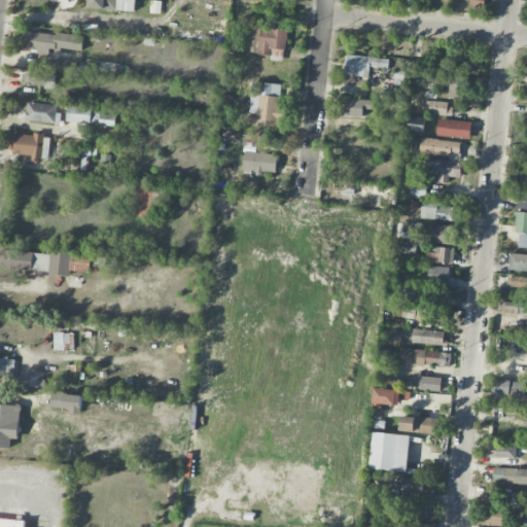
[(135,0),(86,0),(89,0),(88,8),(135,11),(135,0)]
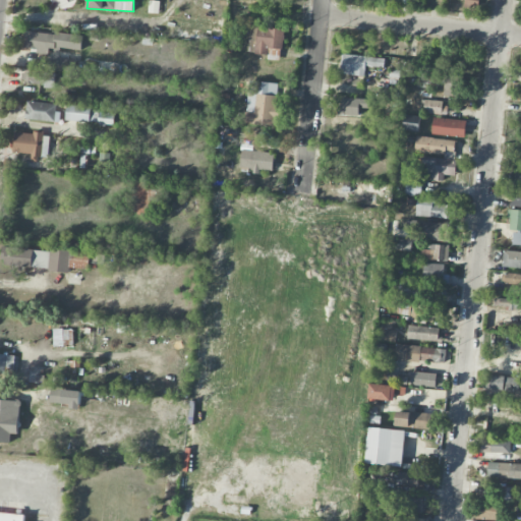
[(159,13),(159,1),(150,1),(150,13),(159,13)]
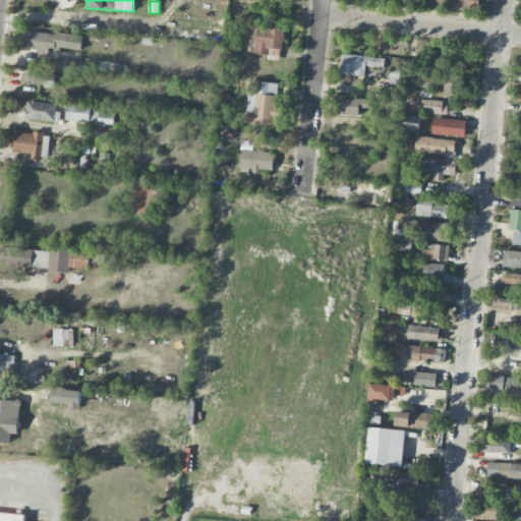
[(254,53),(268,55),(268,59),(281,61),(284,30),(251,26),(248,45),(254,45),(254,53)]
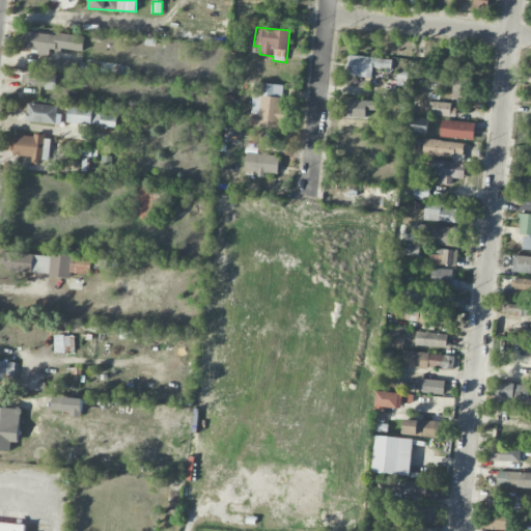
[(83,53),(84,35),(23,31),(22,49),(83,53)]
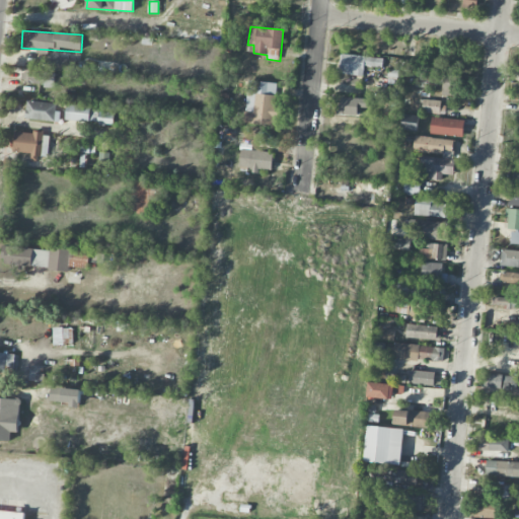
[(363,76),(364,66),(382,67),(383,58),(341,54),(339,74),(363,76)]
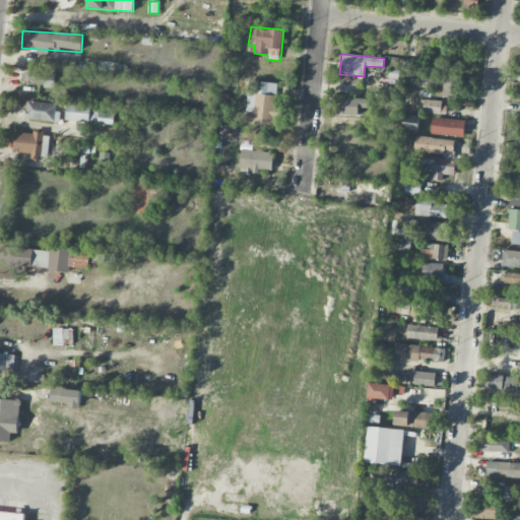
[(75,60),(58,58),(58,65),(74,67),(75,60)]
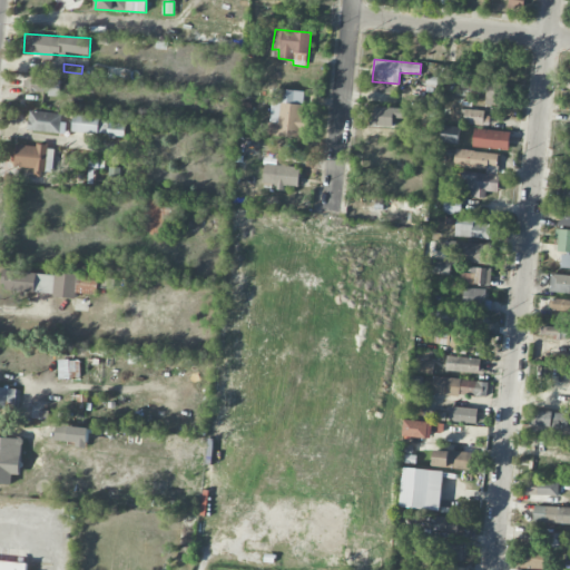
[(60,94),(60,79),(25,78),(23,94),(60,94)]
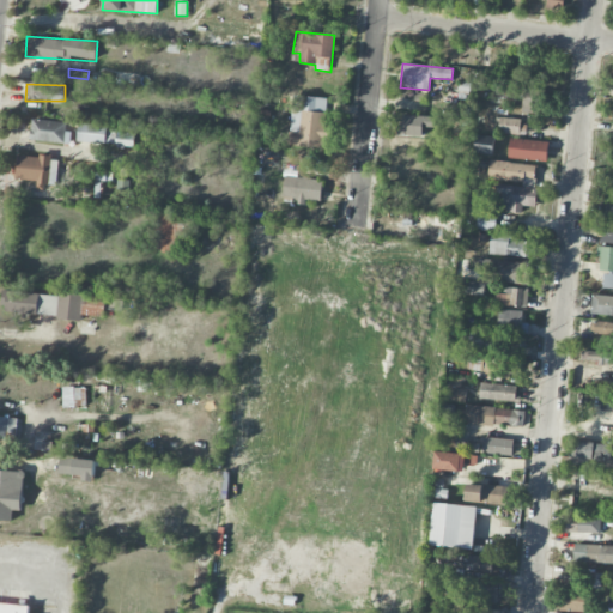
[(523,98),(521,113),(539,114),(541,89),(513,85),(511,97),(523,98)]
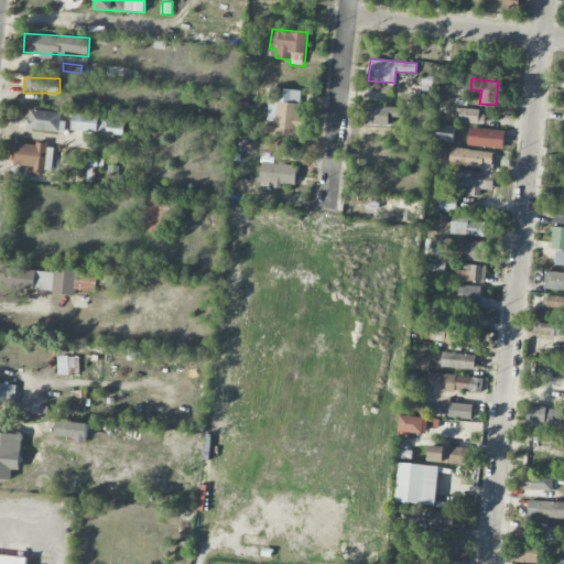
[(266,134),(299,137),(301,90),(268,88),(266,134)]
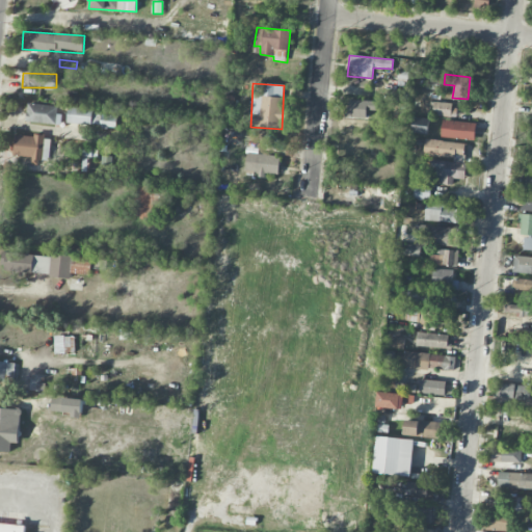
[(377,110),(377,102),(346,100),(346,117),(367,118),(367,110),(377,110)]
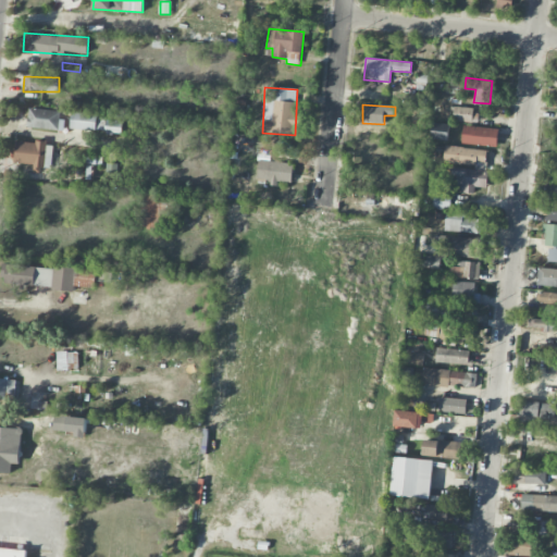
[(478,123),(479,110),(454,108),(453,121),(478,123)]
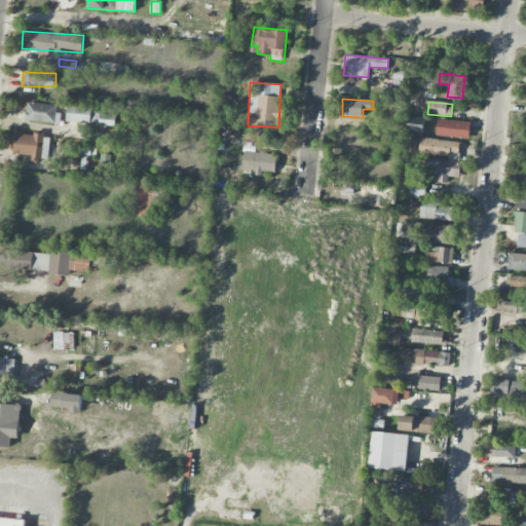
[(59,122),(59,105),(27,103),(26,121),(59,122)]
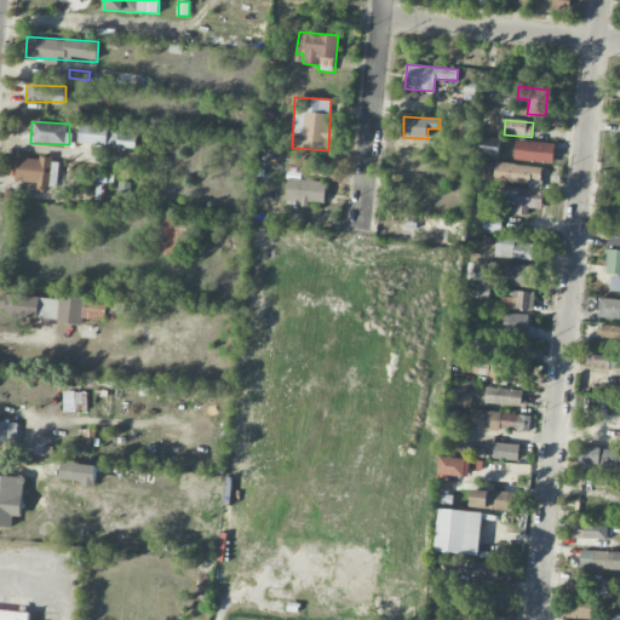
[(105,145),(107,127),(79,126),(79,144),(105,145)]
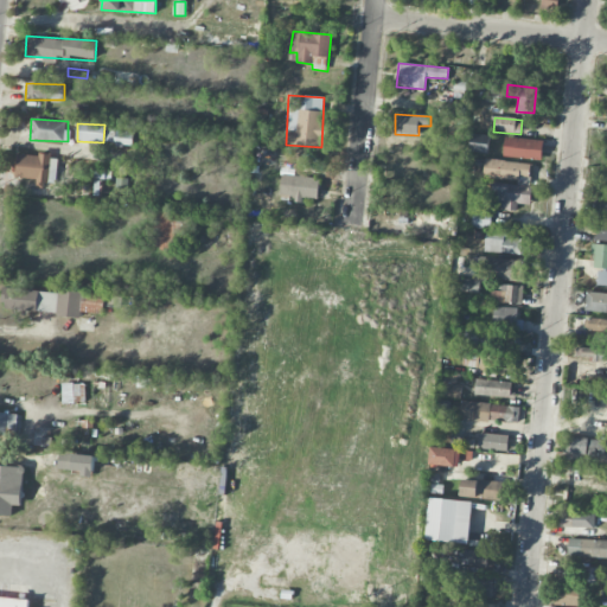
[(133,131),(106,128),(104,144),(132,145),(133,131)]
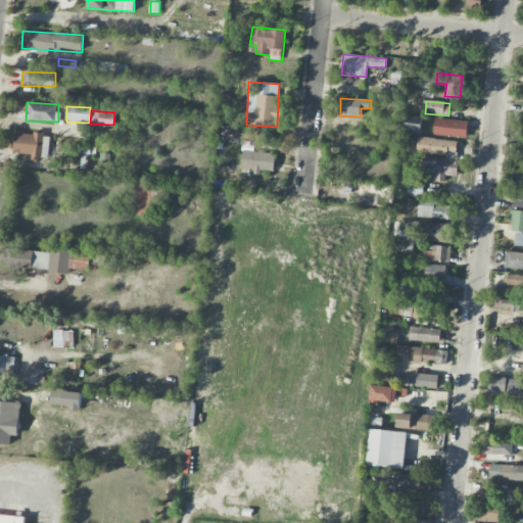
[(467,120),(434,119),(434,136),(467,137),(467,120)]
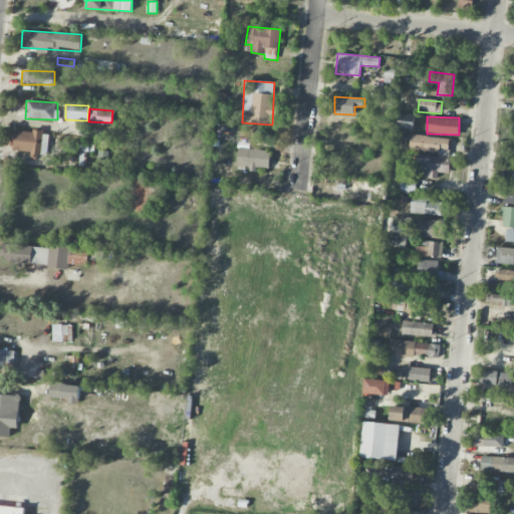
[(399,127),(413,130),(414,121),(399,119),(399,127)]
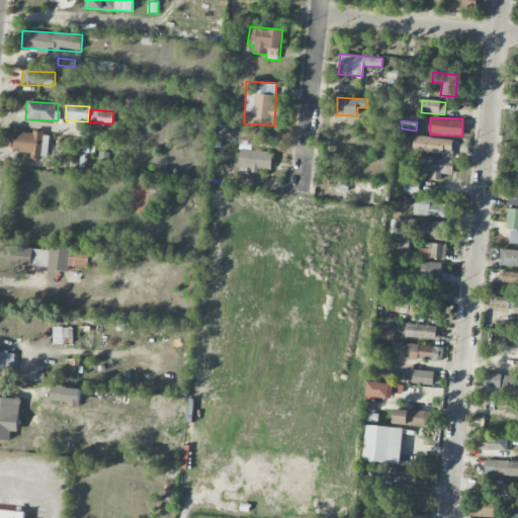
[(13,152),(31,153),(30,157),(49,159),(51,134),(15,132),(13,152)]
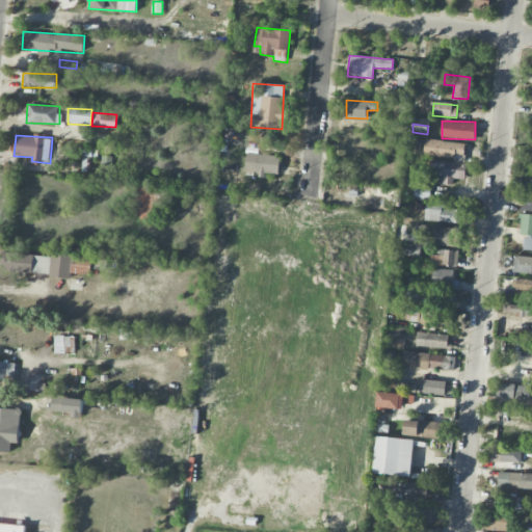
[(466,143),(425,139),(423,154),(464,159),(466,143)]
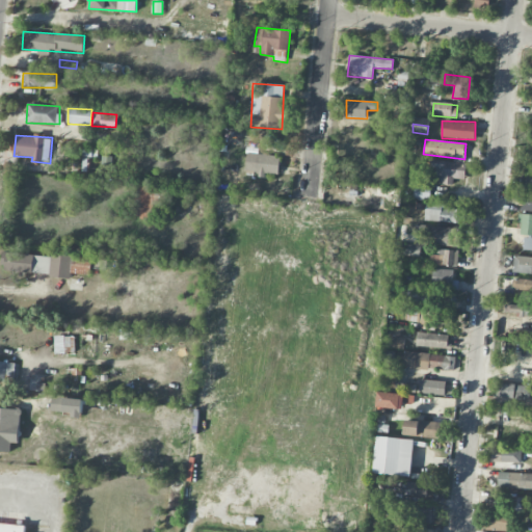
[(246,174),(280,175),(280,155),(246,154),(246,174)]
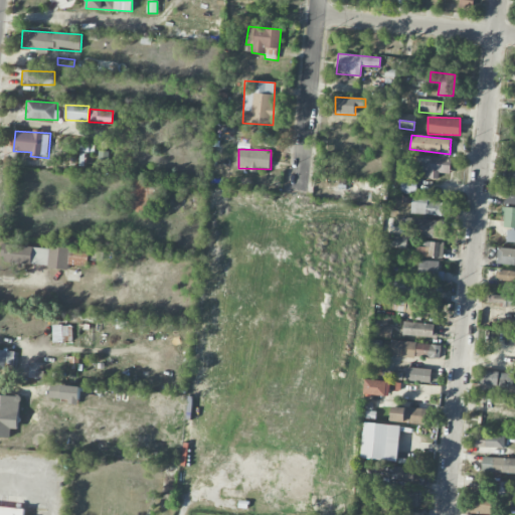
[(416,177),(439,177),(439,173),(451,174),(451,158),(416,157),(416,177)]
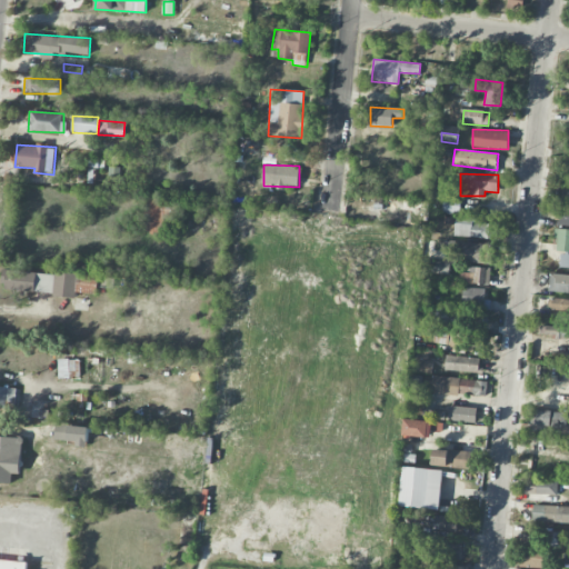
[(145,199),(143,232),(166,233),(167,199),(145,199)]
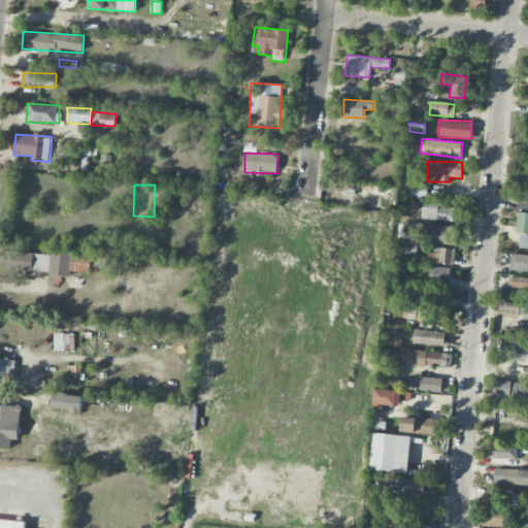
[(527,194),(520,194),(519,209),(527,209),(527,194)]
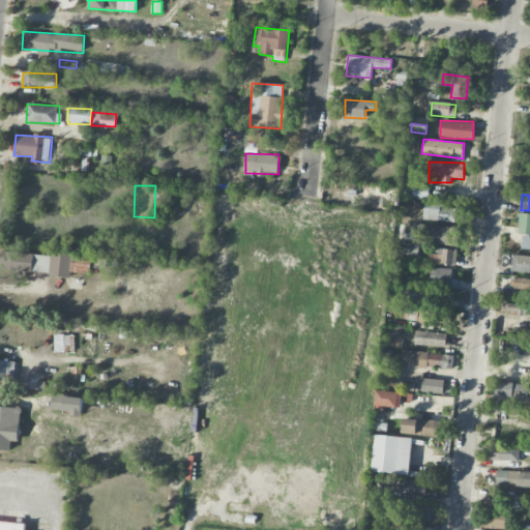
[(423,221),(465,223),(466,209),(442,208),(442,204),(424,203),(423,221)]
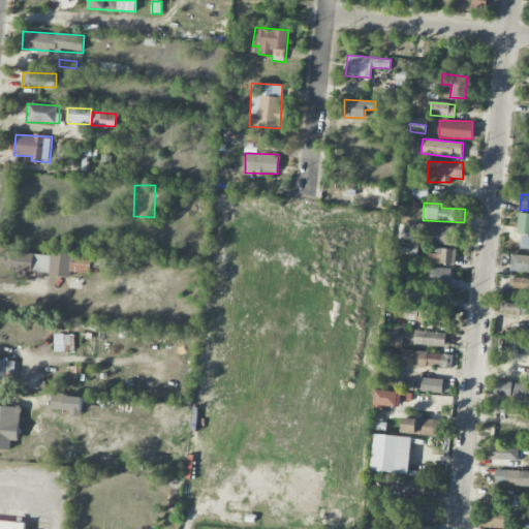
[(528,213),(517,213),(516,234),(528,234),(528,213)]
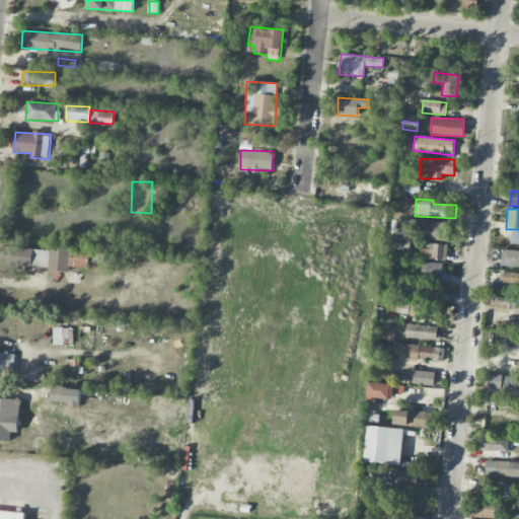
[(450,222),(409,221),(409,228),(413,228),(413,239),(450,239),(450,222)]
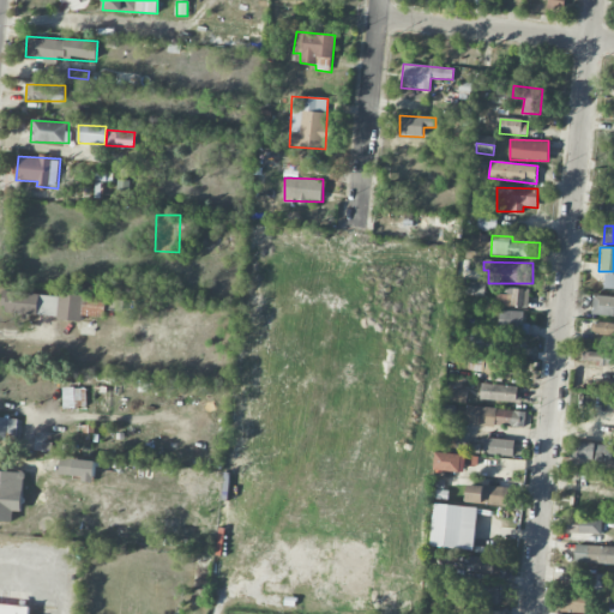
[(485,298),(486,284),(467,282),(465,295),(485,298)]
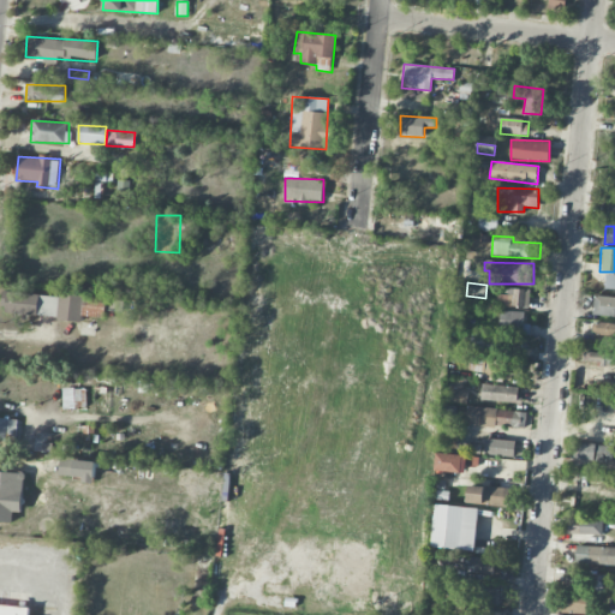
[(530,290),(508,288),(508,294),(497,294),(497,306),(530,308),(530,290)]
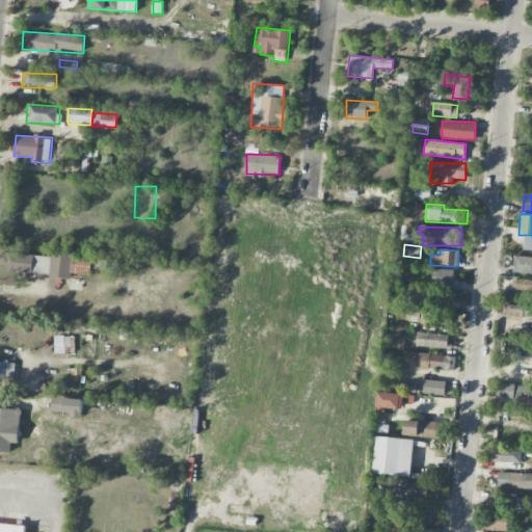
[(51,255),(51,257),(3,251),(1,270),(16,272),(16,273),(70,278),(71,273),(90,275),(90,269),(105,270),(106,260),(51,255)]
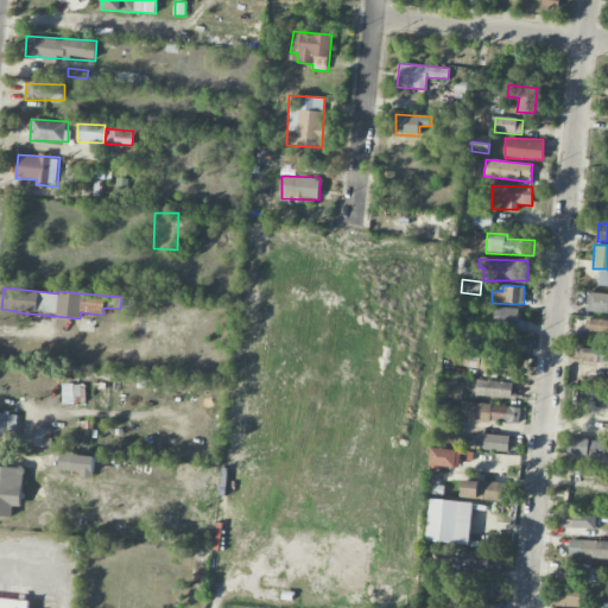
[(607,314),(607,293),(588,295),(587,314),(607,314)]
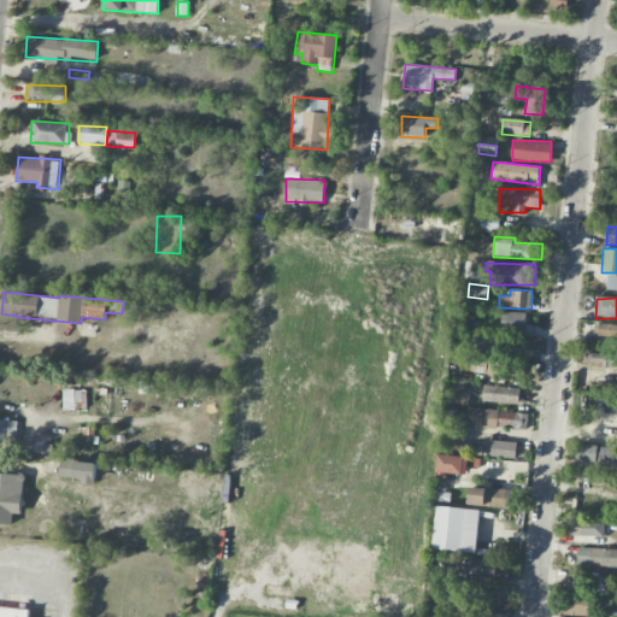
[(532,333),(532,327),(526,325),(526,312),(503,312),(501,331),(532,333)]
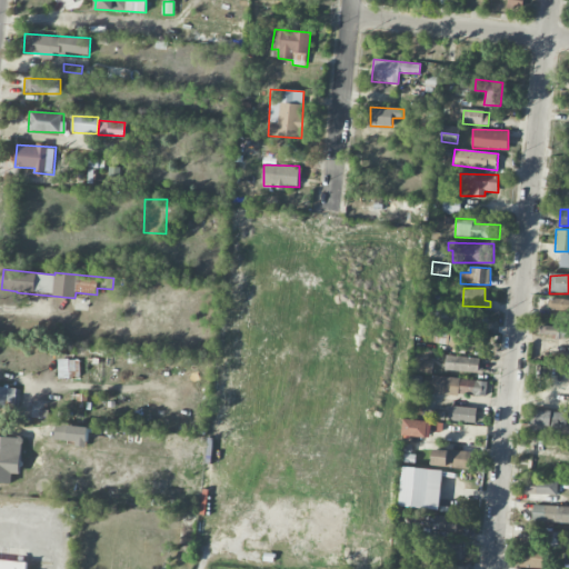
[(549,309),(568,310),(568,299),(550,298),(549,309)]
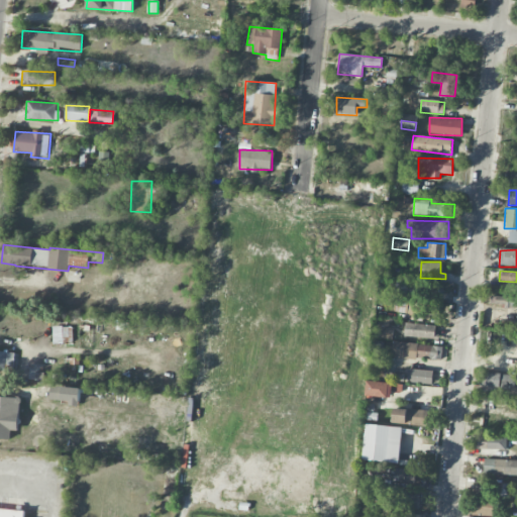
[(396,291),(403,293),(403,295),(411,297),(413,283),(398,281),(396,291)]
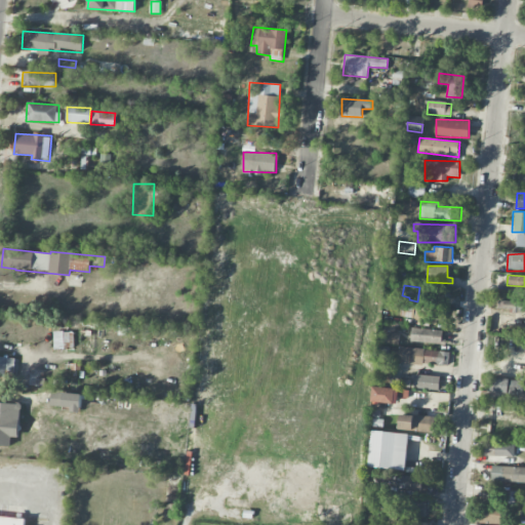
[(448,303),(448,293),(423,292),(422,301),(448,303)]
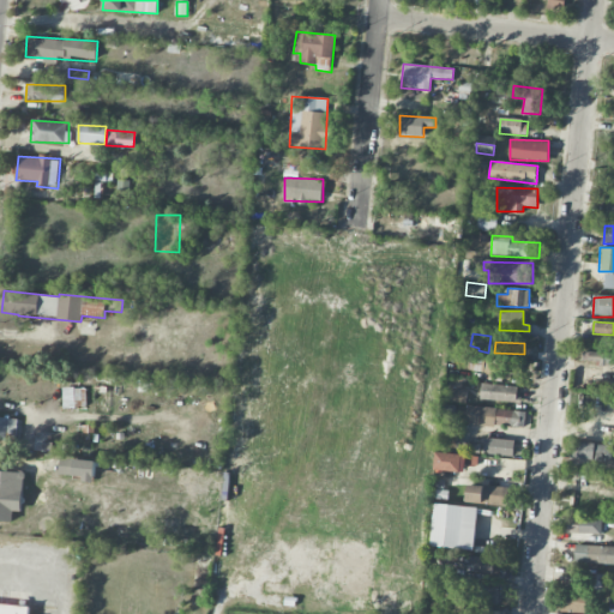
[(613,351),(588,351),(588,363),(613,363),(613,351)]
